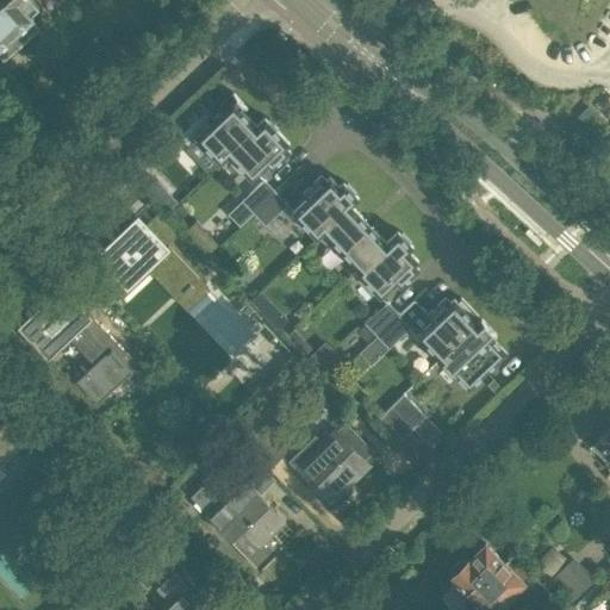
[(0,0),(0,53),(5,58),(38,29),(30,19),(33,17),(32,16),(39,10),(31,0),(0,0)]
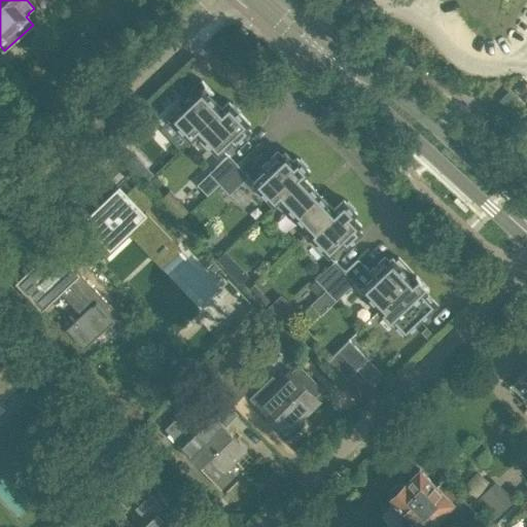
[(221,108),(210,96),(214,93),(202,80),(178,102),(182,106),(169,118),(190,141),(198,134),(217,154),(231,142),(235,146),(250,131),(246,127),(250,124),(229,101),(221,108)]
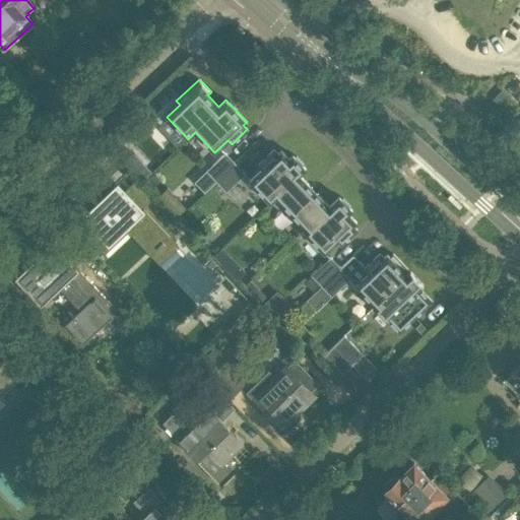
[(277,153),(273,149),(258,165),(262,169),(249,181),(270,203),(275,197),(300,222),(324,200),(300,175),(306,169),(293,155),(289,158),(281,150),(277,153)]
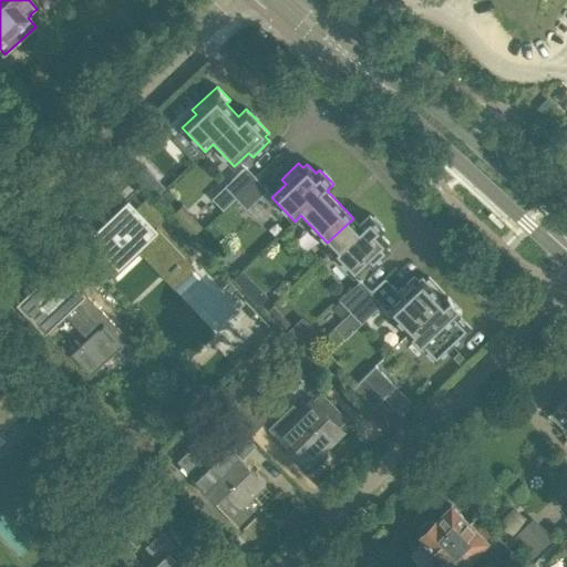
[(153,198),(165,187),(145,166),(134,177),(153,198)]
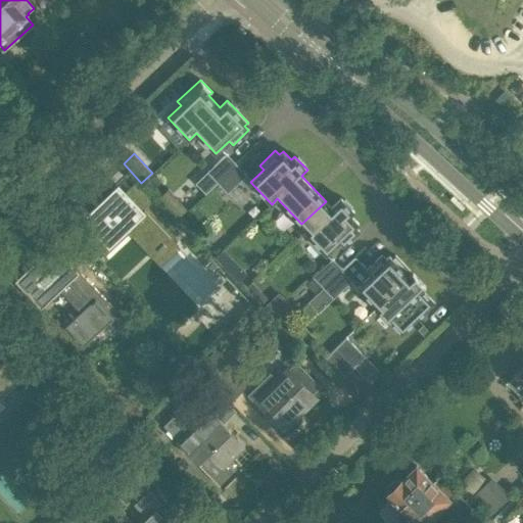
[(227,153),(207,172),(218,183),(237,164),(227,153)]
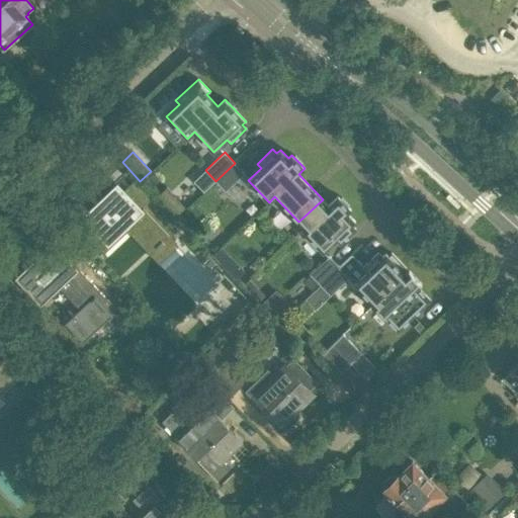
[(226,191),(244,173),(235,163),(216,181),(226,191)]
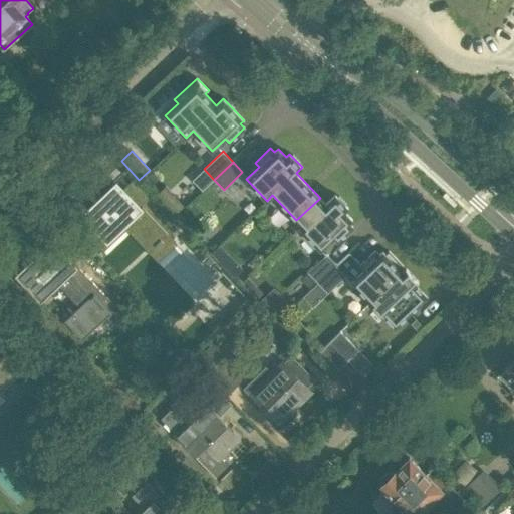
[(85,209),(80,214),(90,225),(86,229),(104,248),(127,226),(152,251),(168,236),(175,229),(149,202),(145,197),(138,204),(116,182),(115,183),(115,184),(88,209),(86,206),(84,207),(85,209)]
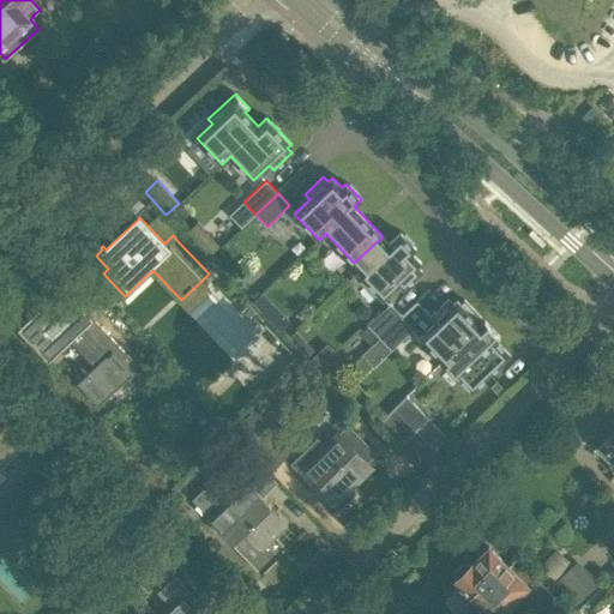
[(199,222),(187,233),(210,257),(222,246),(199,222)]
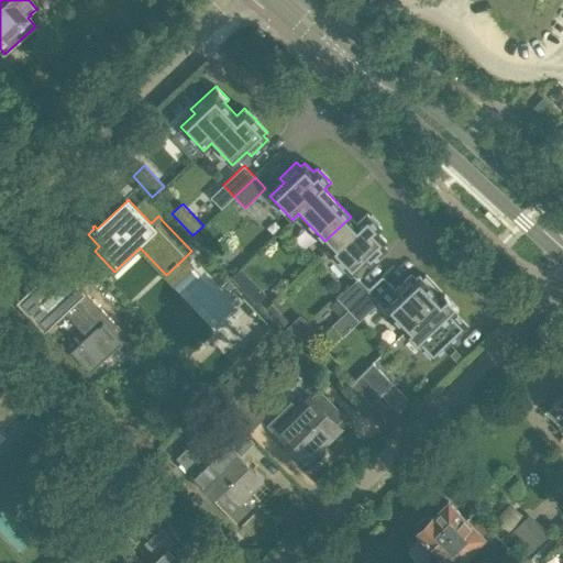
[(382,228),(367,213),(356,223),(351,217),(324,241),(331,247),(329,250),(351,274),(365,261),(370,265),(386,249),(382,244),(386,240),(377,231),(382,228)]
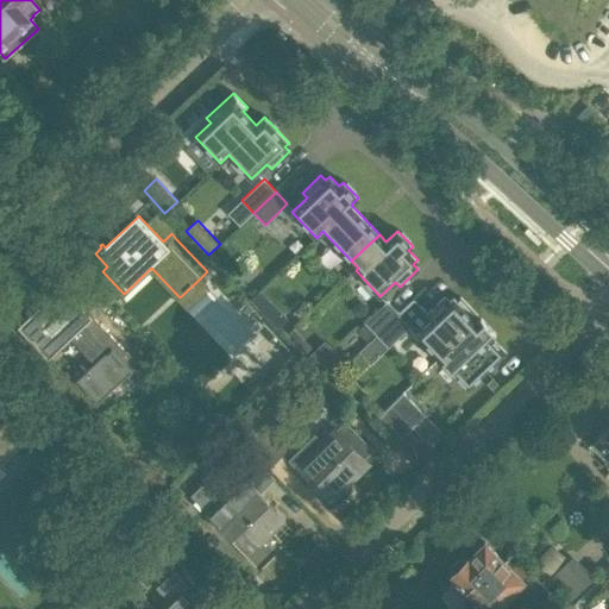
[(211,263),(225,277),(234,268),(220,253),(211,263)]
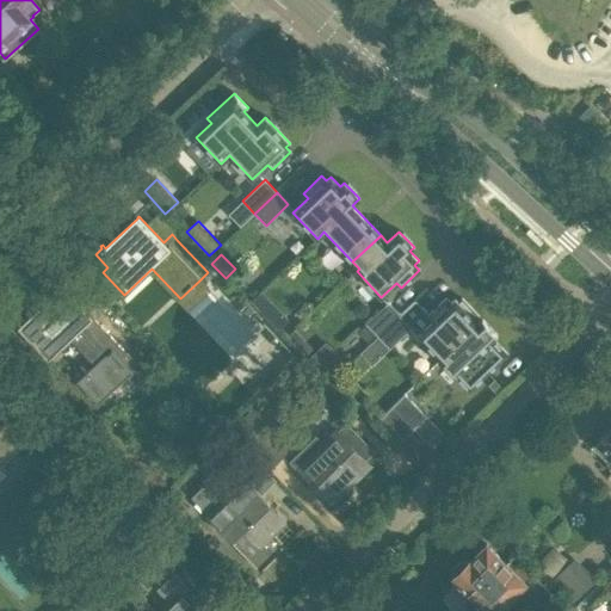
[(146,374),(62,285),(35,312),(37,314),(23,328),(20,326),(19,327),(48,358),(69,337),(96,364),(79,381),(99,402),(127,375),(135,384),(146,374)]
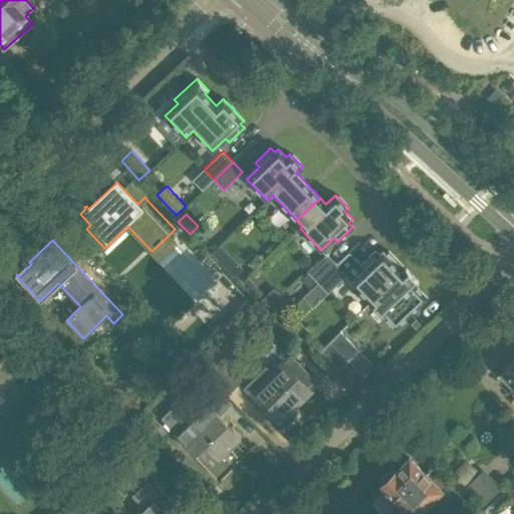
[(219,246),(212,252),(221,262),(228,256),(219,246)]
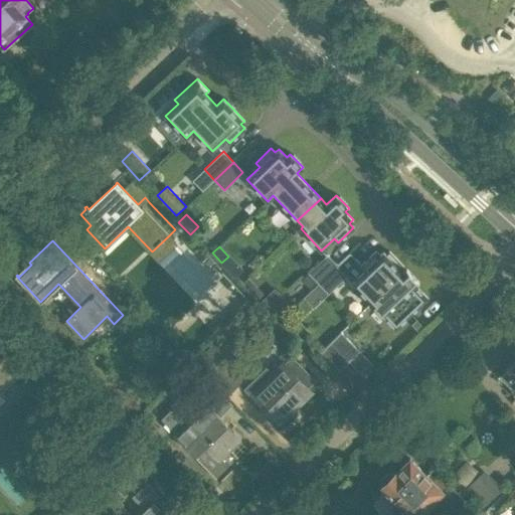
[(383,251),(380,254),(376,250),(361,265),(349,253),(337,265),(347,276),(346,277),(351,282),(395,329),(427,298),(415,285),(419,282),(406,269),(389,251),(386,254),(383,251)]
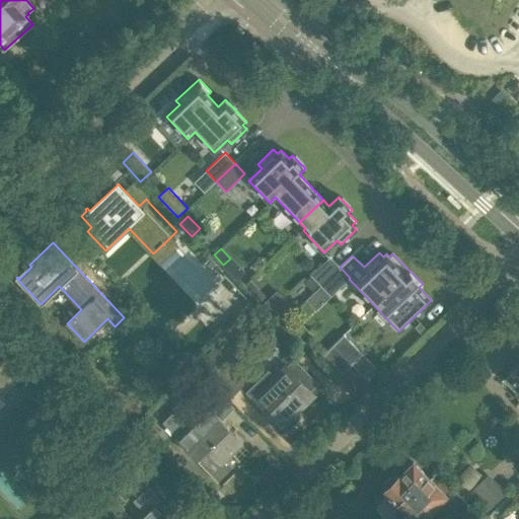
[(330,256),(311,275),(320,286),(340,267),(330,256)]
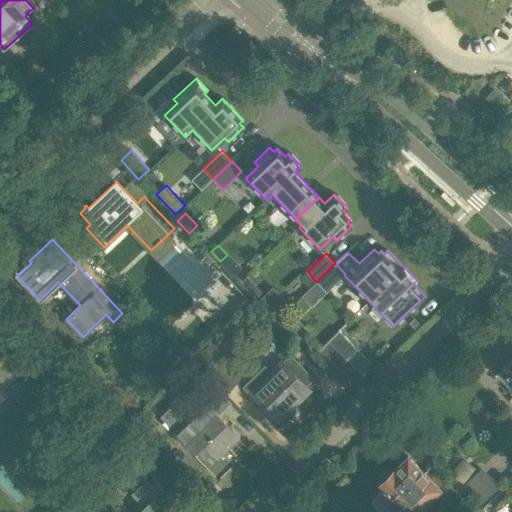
[(335,263),(316,282),(326,292),(344,275),(345,274),(335,263)]
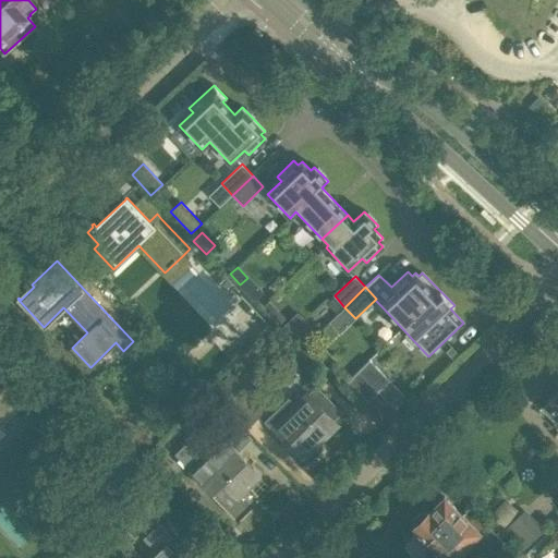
[(337,315),(344,307),(335,295),(326,303),(337,315)]
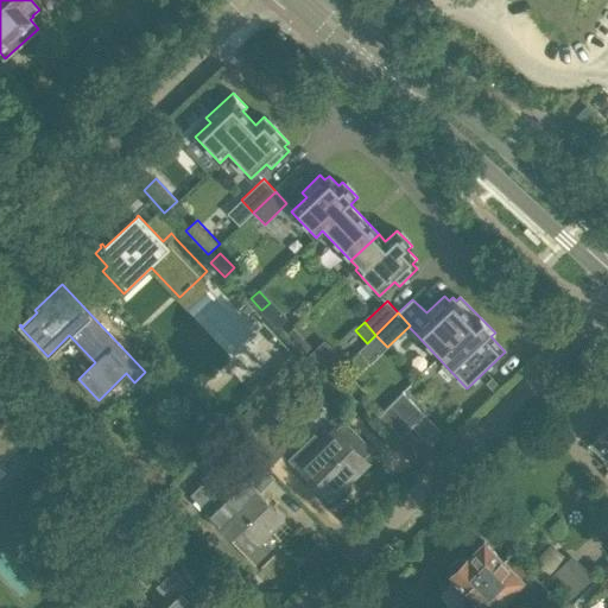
[(293,328),(286,335),(304,353),(311,347),(293,328)]
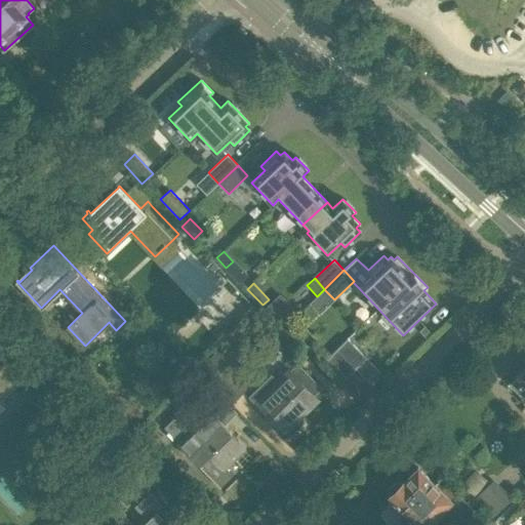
[(425,325),(419,330),(427,337),(432,332),(425,325)]
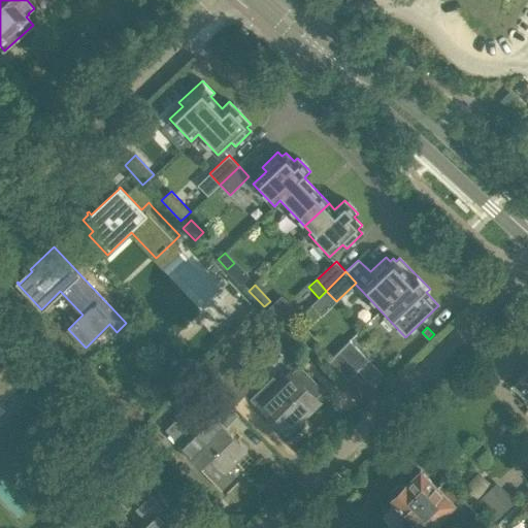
[(292,332),(283,341),(299,359),(308,349),(292,332)]
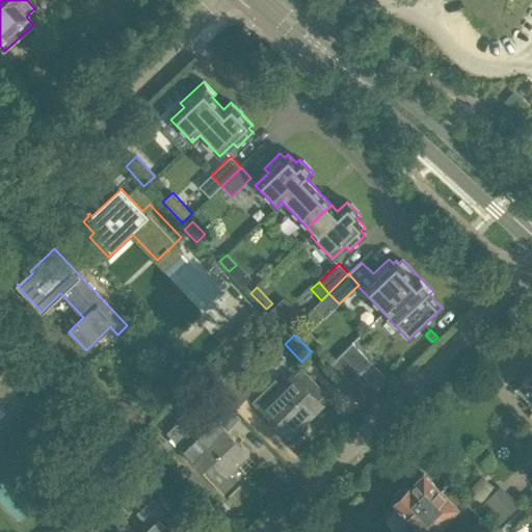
[(361,373),(371,363),(352,343),(342,353),(361,373)]
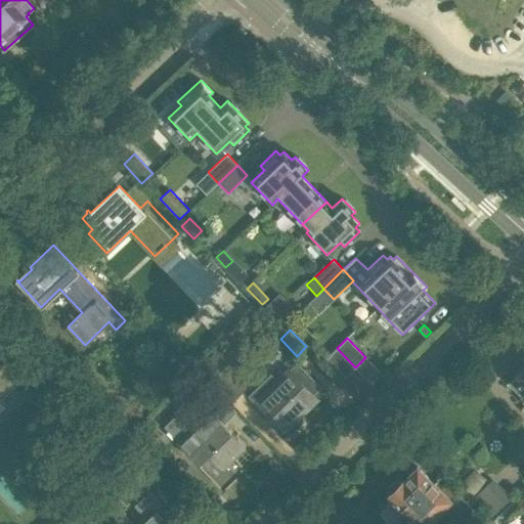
[(223,395),(230,403),(245,390),(237,382),(224,368),(230,362),(216,348),(197,368),(223,395)]
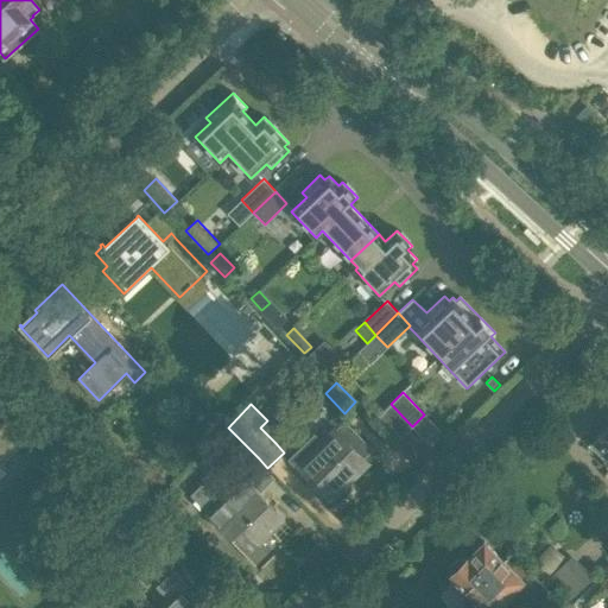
[(391,404),(378,416),(399,438),(412,426),(391,404)]
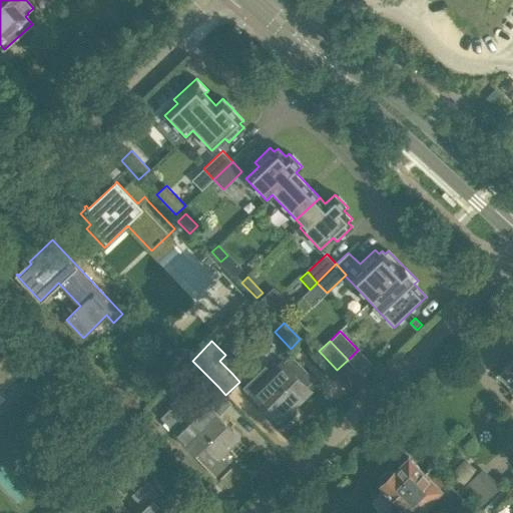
[(0,421),(40,383),(8,350),(2,356),(0,354),(0,421)]
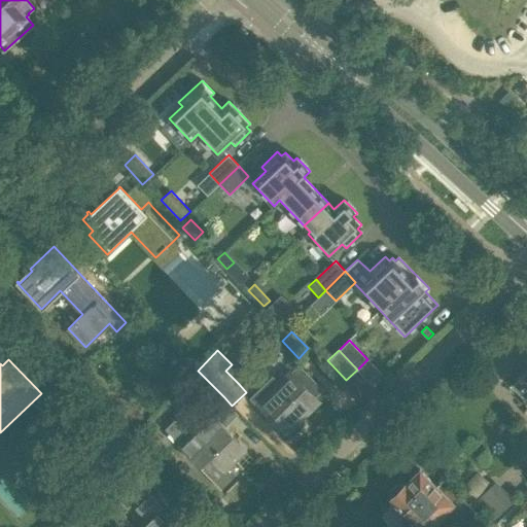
[(272,376),(250,398),(257,406),(258,405),(284,431),(317,399),(315,397),(323,389),(299,364),(280,383),(272,376)]
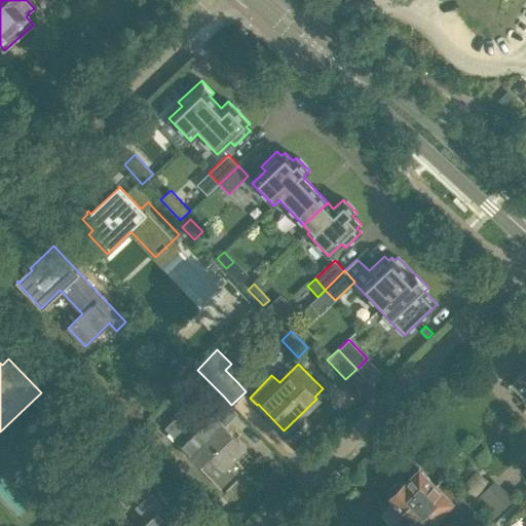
[(525,367),(510,384),(525,400),(525,367)]
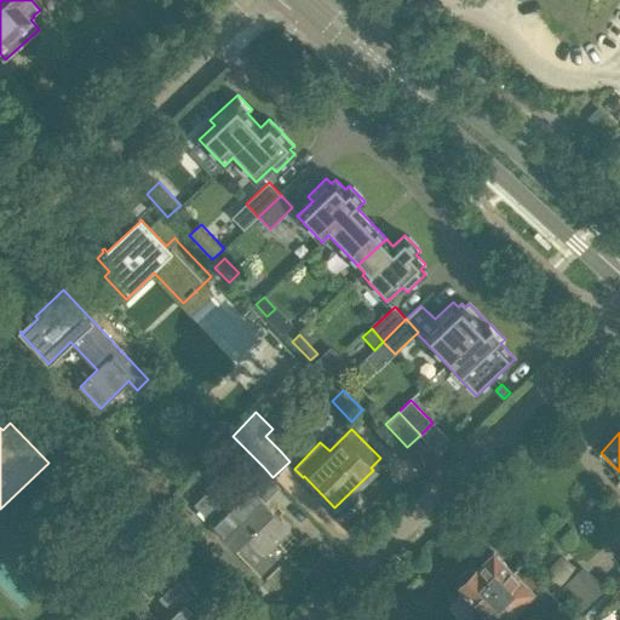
[(194,504),(211,522),(210,523),(264,578),(288,554),(276,541),(291,527),(262,498),(276,483),(247,454),(234,440),(218,455),(228,464),(230,468),(194,504)]
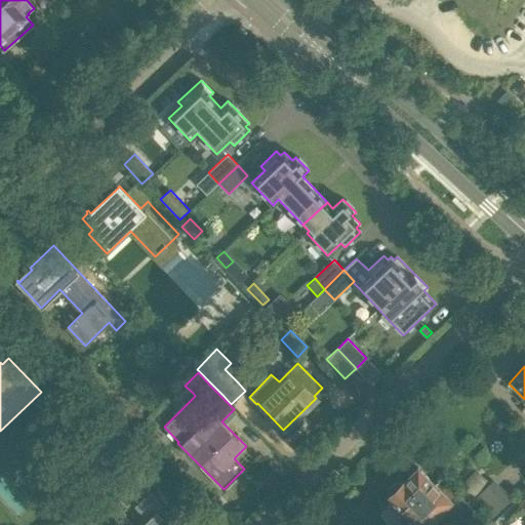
[(436,484),(418,467),(404,481),(396,481),(390,487),(390,495),(406,512),(399,519),(404,524),(425,524),(447,502),(463,519),(457,524),(479,524),(484,521),(442,478),(436,484)]
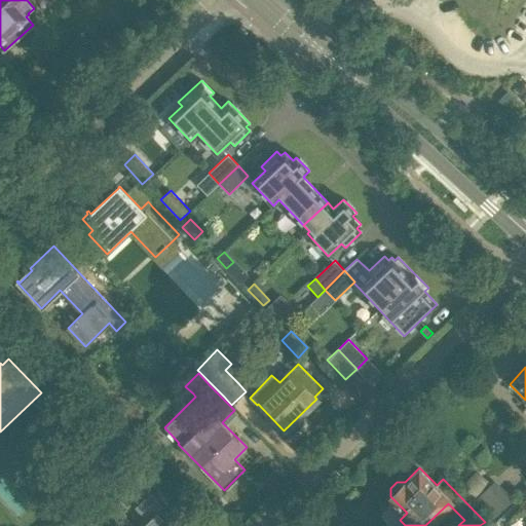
[(494,518),(514,498),(494,480),(475,498),(494,518)]
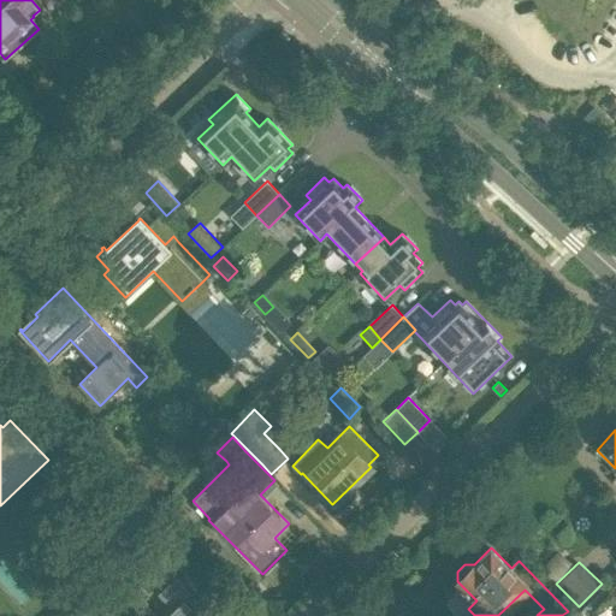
[(203,615),(185,597),(190,593),(176,579),(160,594),(173,608),(164,615),(203,615)]
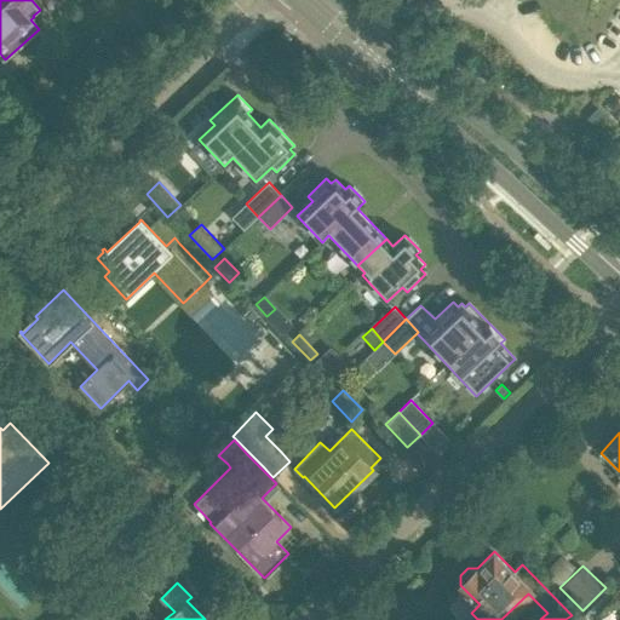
[(82,619),(104,619),(87,602),(76,613),(82,619)]
